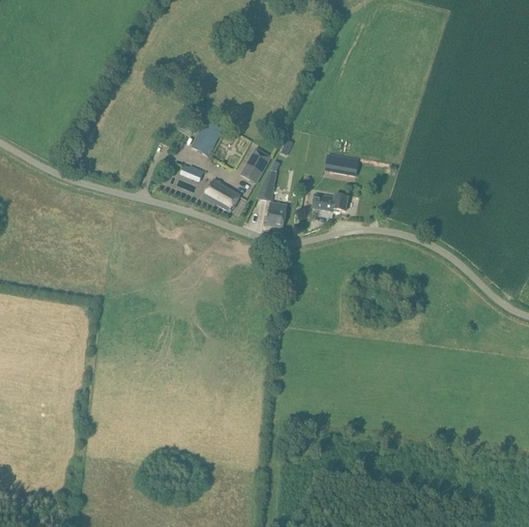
[(196,103),(190,112),(192,113),(199,117),(203,110),(205,108),(196,103)]
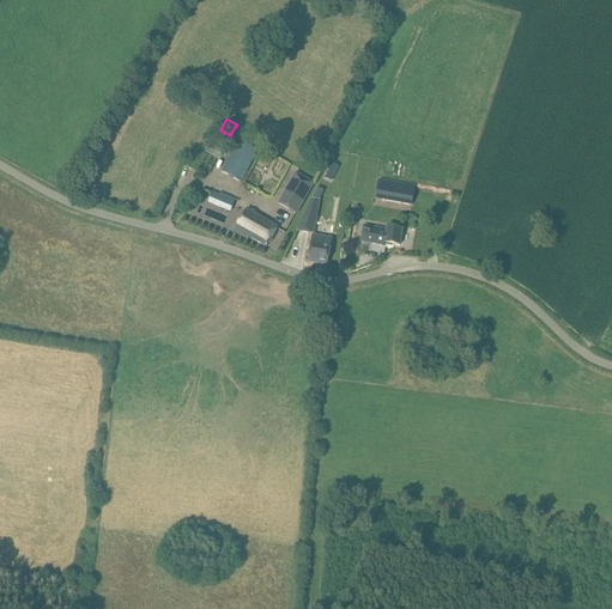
[(256,148),(237,139),(219,171),(238,182),(256,148)]
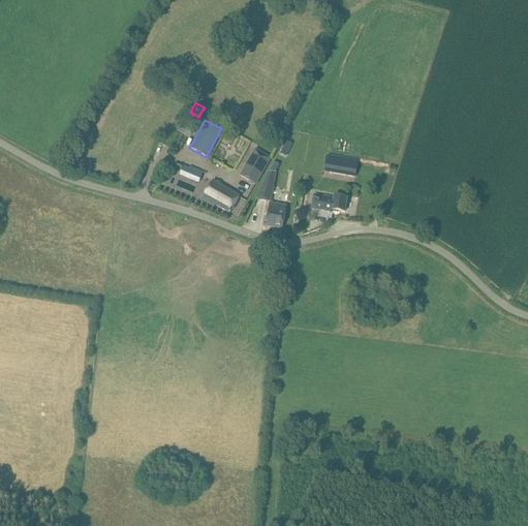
[(279,151),(285,154),(291,141),(285,137),(279,151)]
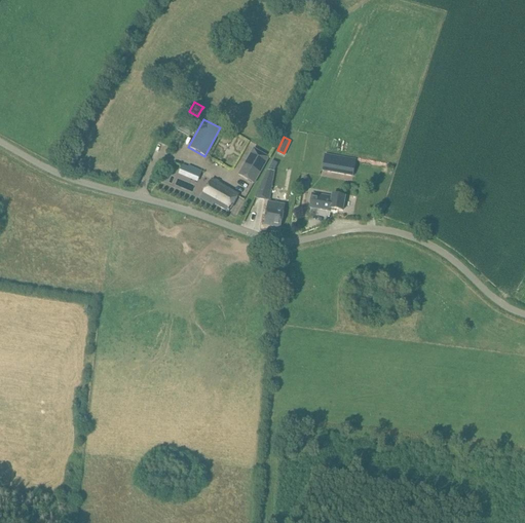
[(268,154),(253,146),(238,172),(254,180),(268,154)]
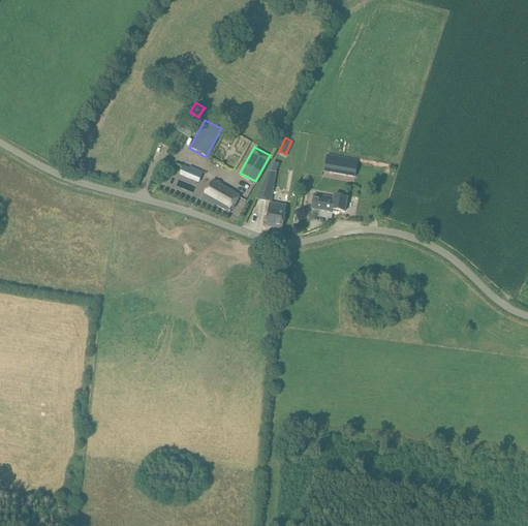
[(327,152),(323,169),(354,175),(358,157),(327,152)]
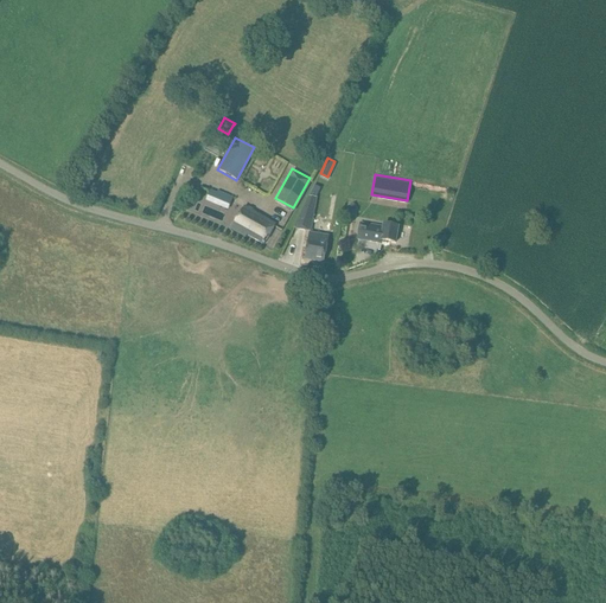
[(320,186),(313,183),(293,224),(310,228),(316,196),(320,186)]
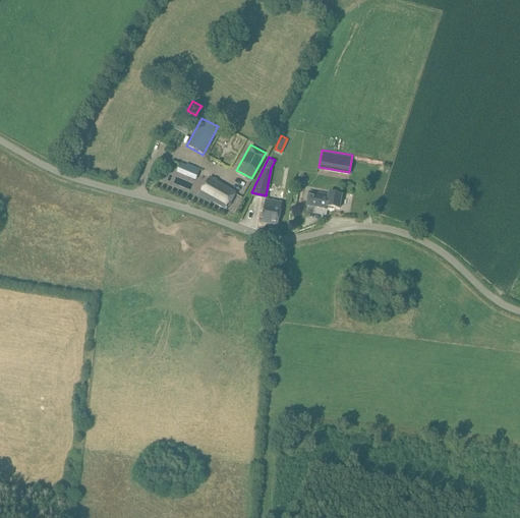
[(185,164),(179,161),(176,168),(188,174),(192,164),(186,161),(185,164)]
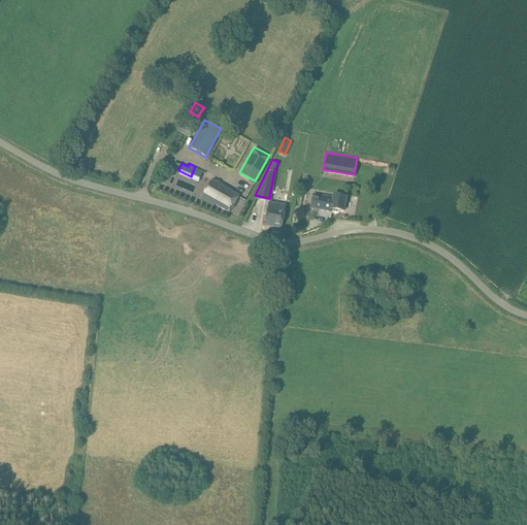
[(211,176),(205,188),(200,196),(212,204),(213,202),(229,210),(239,193),(211,176)]
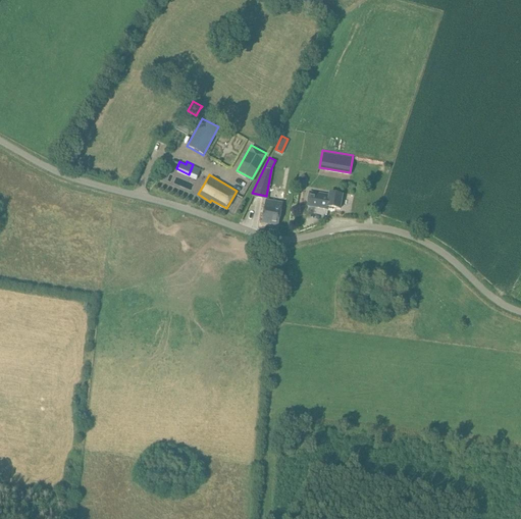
[(311,174),(310,182),(330,185),(331,178),(311,174)]
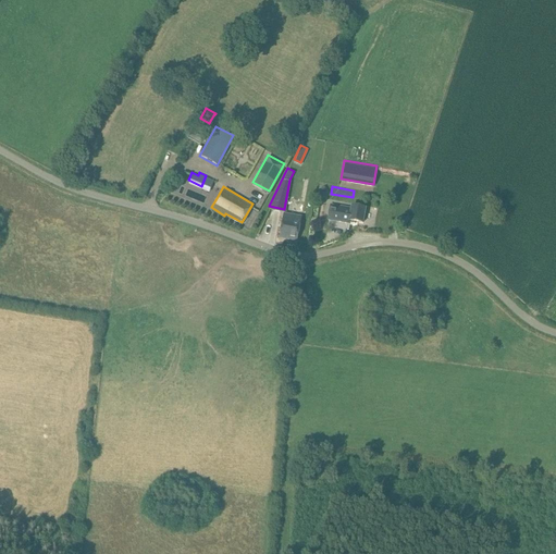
[(350,205),(330,201),(326,217),(349,221),(349,220),(354,221),(355,219),(362,221),(365,205),(350,202),(350,205)]
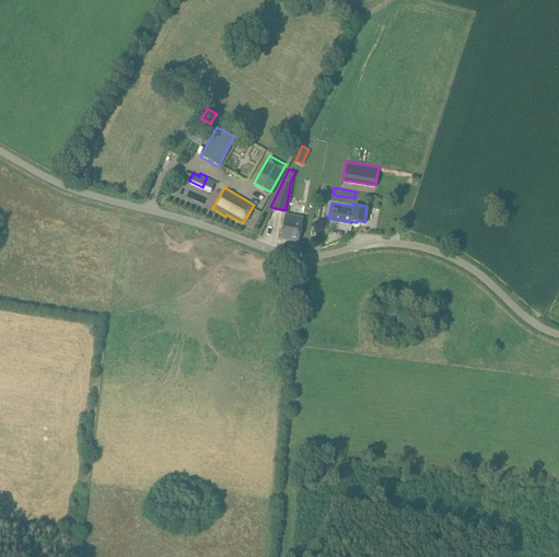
[(298,240),(302,217),(302,216),(284,212),(280,236),(298,240)]
